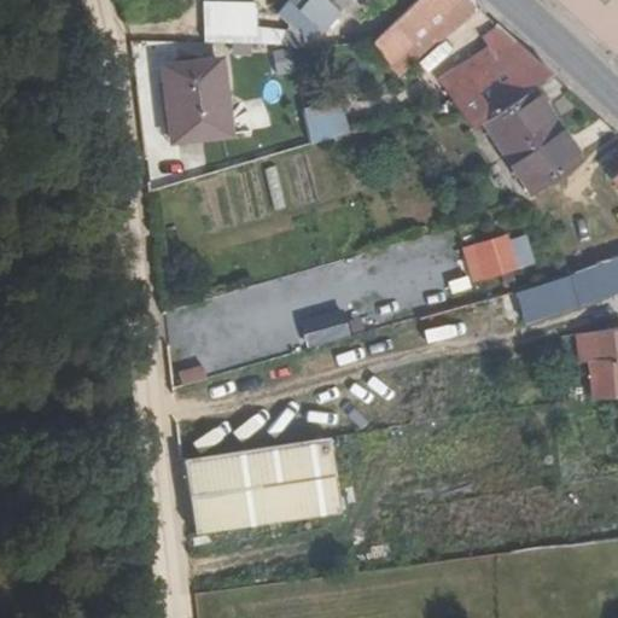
[(199,44),(292,48),(297,48),(338,9),(328,0),(310,0),(301,13),(286,29),(268,25),(264,15),(251,3),(200,0),(199,44)]
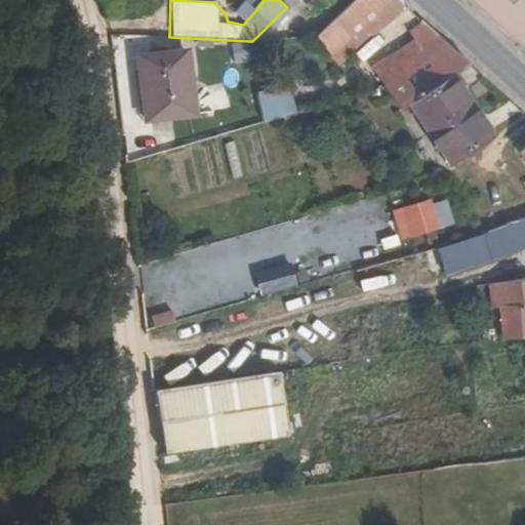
[(279,0),(287,7),(289,9),(296,0),(279,0)]
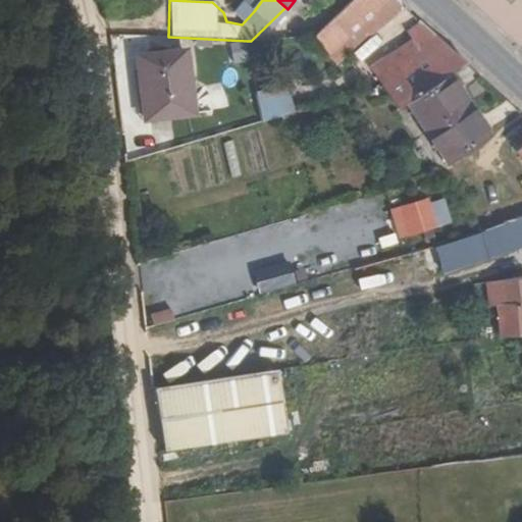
[(372,30),(404,5),(398,0),(351,0),(316,35),(337,68),(354,52),(348,41),(366,23),(372,30)]
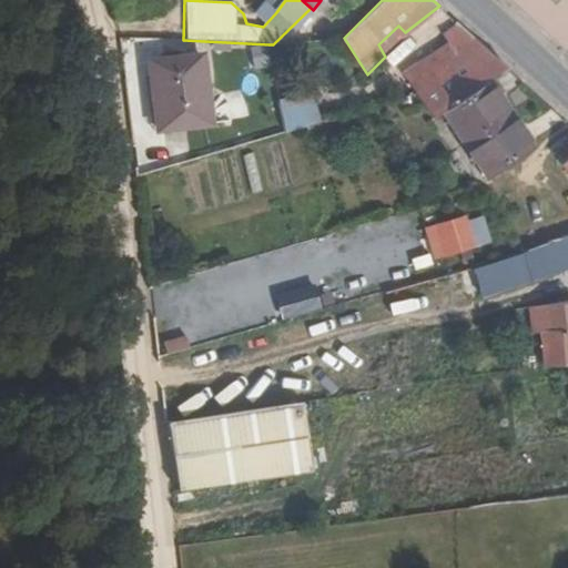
[(567,42),(567,0),(510,0),(564,49),(567,42)]
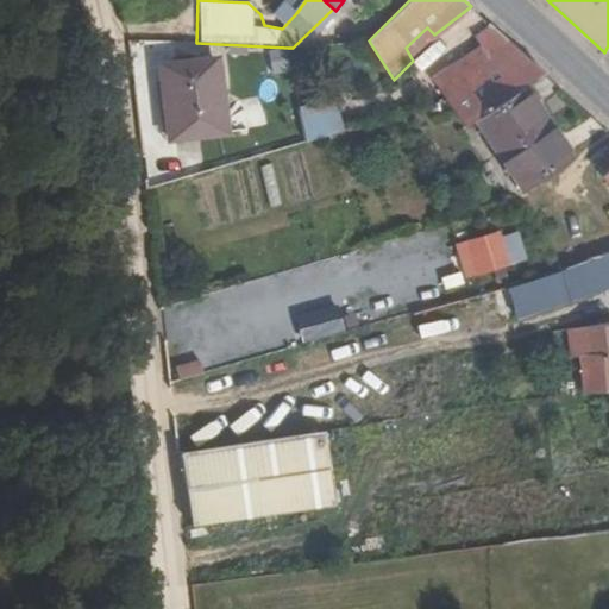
[(487,43),(495,52),(510,42),(491,25),(479,36),(487,43)]
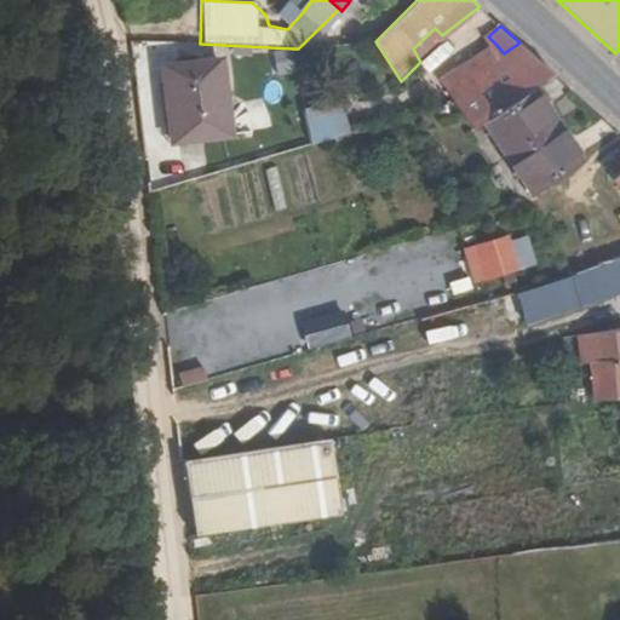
[(447,91),(455,104),(472,131),(484,124),(535,90),(556,76),(520,42),(504,53),(484,65),(447,91)]
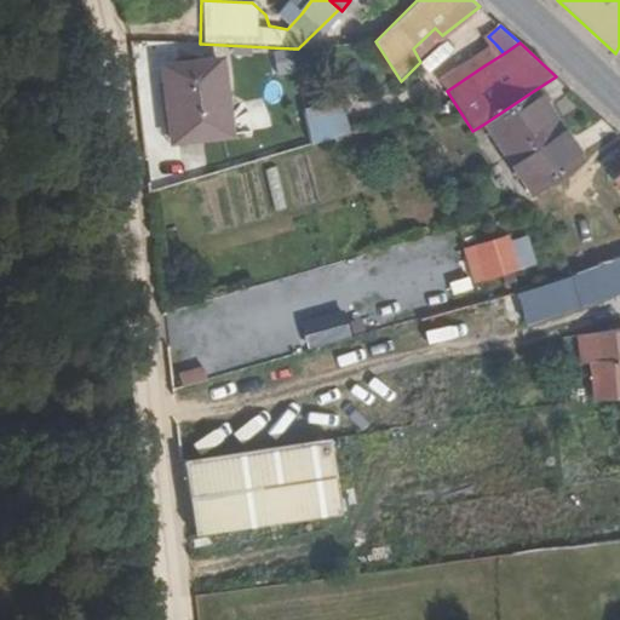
[(477,57),(484,65),(504,53),(495,44),(477,57)]
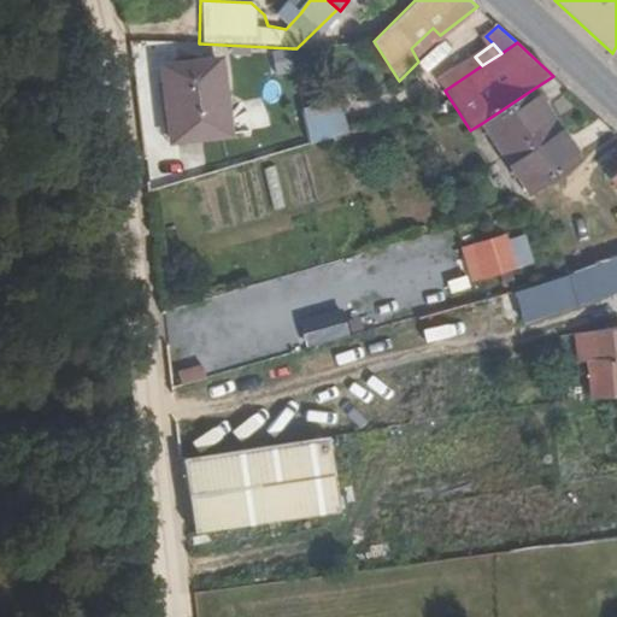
[(233,135),(223,64),(169,69),(177,144),(233,135)]
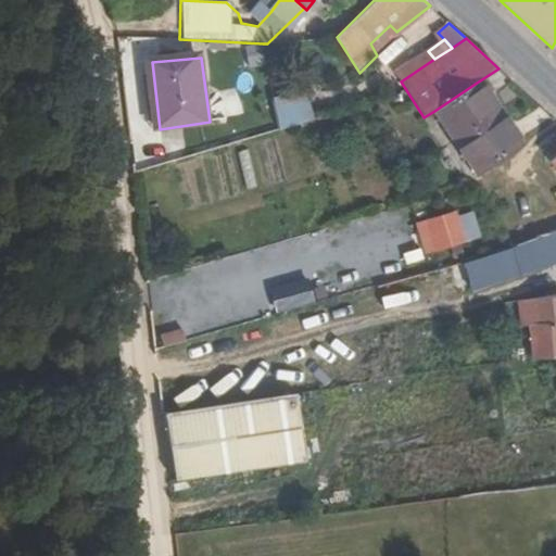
[(480,80),(434,111),(456,143),(478,175),(521,142),(502,113),(480,80)]
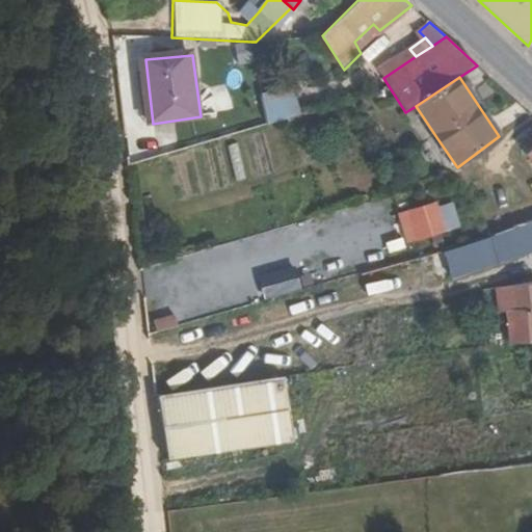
[(264,120),(298,117),(297,92),(263,95),(264,120)]
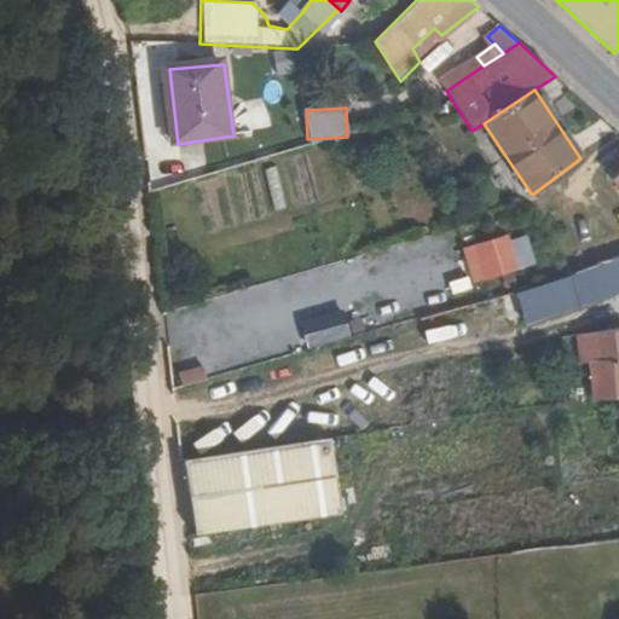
[(276,166),(264,168),(273,208),(285,206),(276,166)]
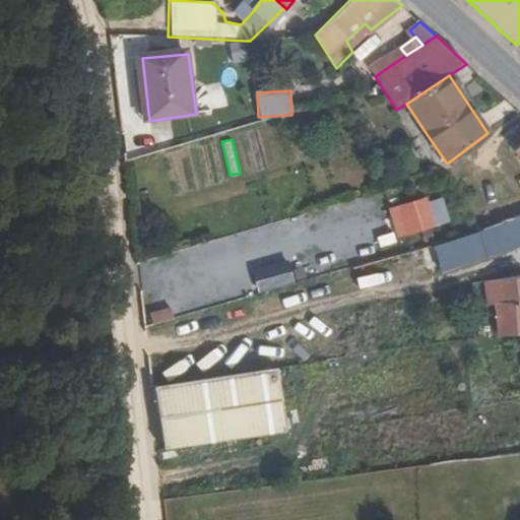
[(427,197),(390,207),(399,237),(449,222),(442,199),(429,203),(427,197)]
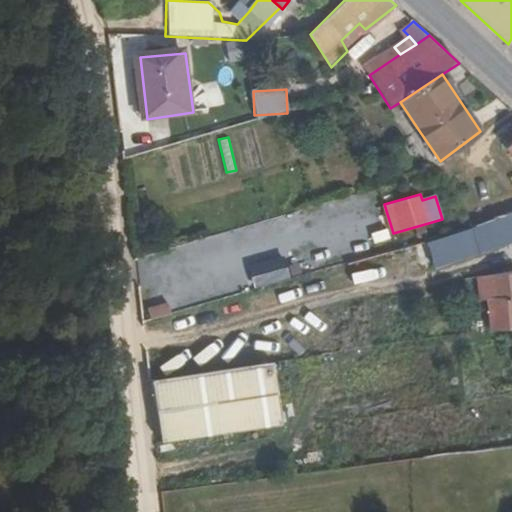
[(476,225),(475,226),(480,240),(511,228),(511,212),(493,219),(476,225)]
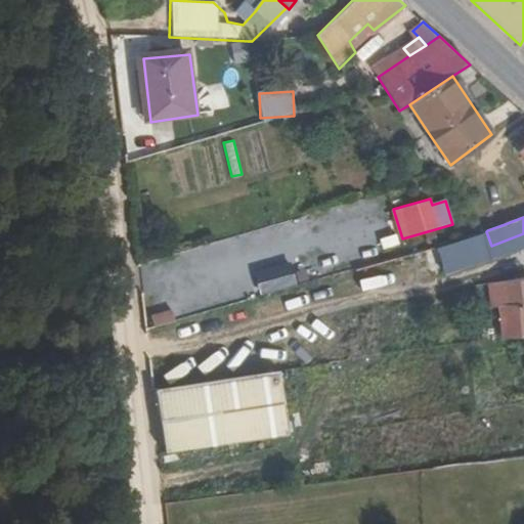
[(523,333),(523,276),(488,280),(490,307),(499,305),(501,337),(523,333)]
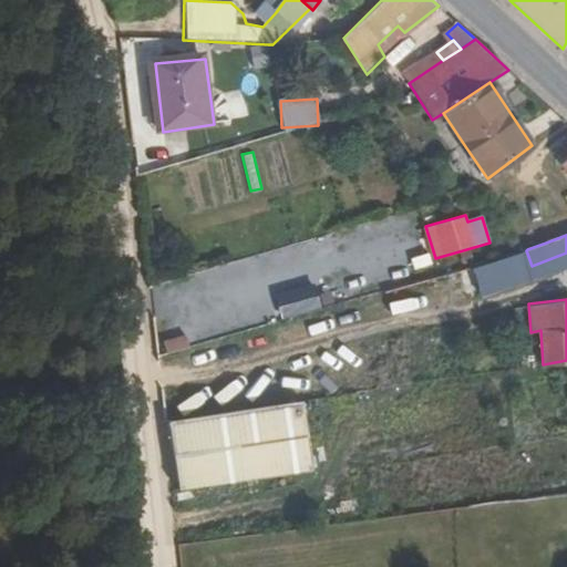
[(169,421),(179,491),(319,470),(308,399),(169,421)]
